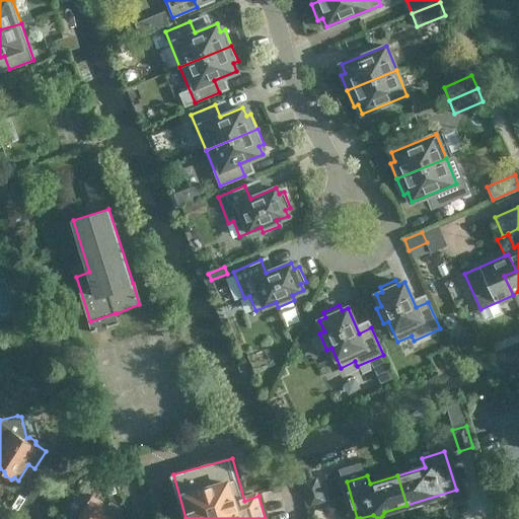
[(108,505),(92,495),(108,490),(104,476),(90,480),(85,483),(75,498),(86,505),(77,518),(118,518),(124,509),(110,501),(108,505)]
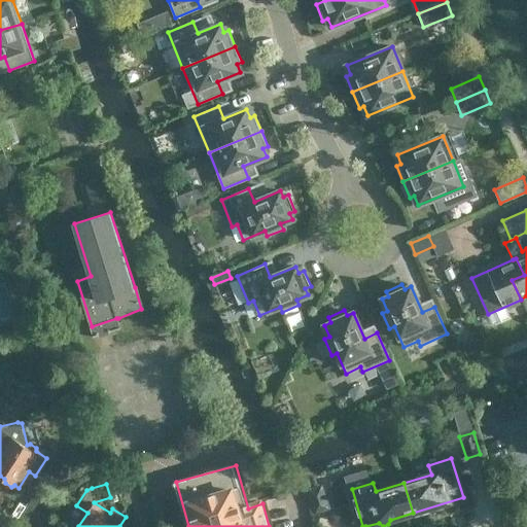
[(319,513),(332,507),(325,487),(312,492),(319,513)]
